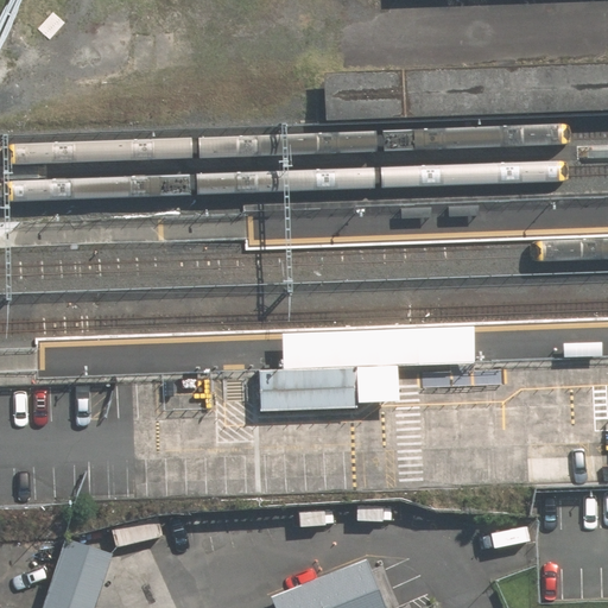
[(607,111),(607,65),(321,76),(323,121),(607,111)]
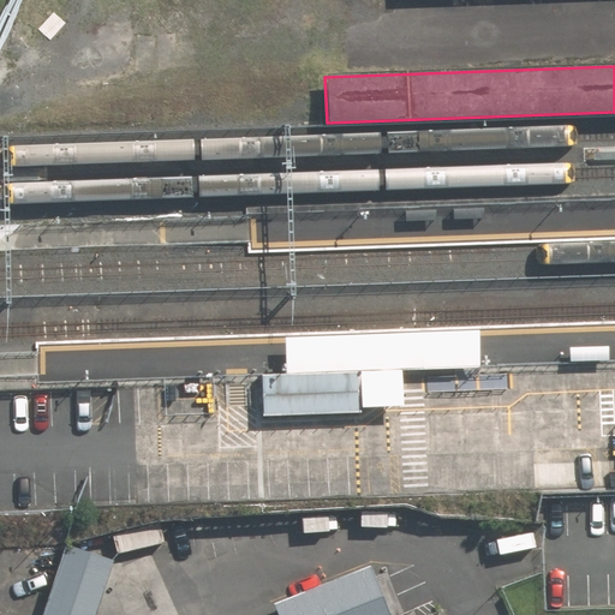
[(421,336),(284,340),(285,372),(285,378),(358,376),(362,377),(362,406),(401,405),(400,375),(422,374),(421,336)]
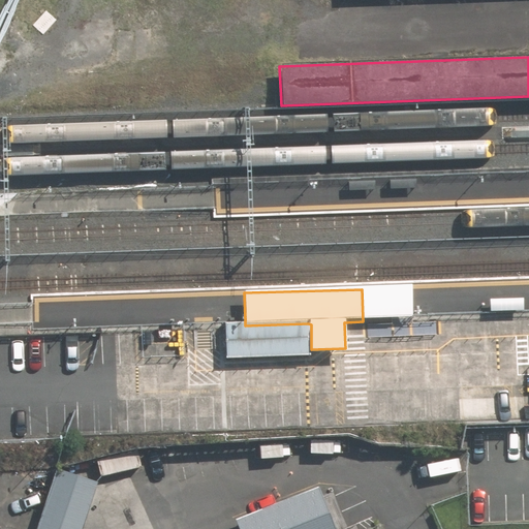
[(309,355),(308,323),(245,325),(245,320),(224,321),(225,359),(309,355)]
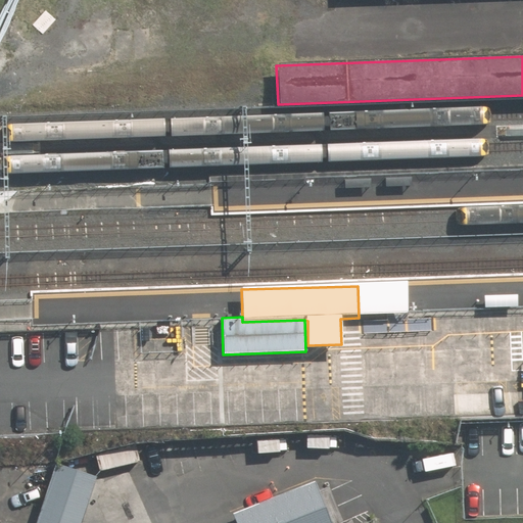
[(79,522),(96,475),(54,461),(31,522),(79,522)]
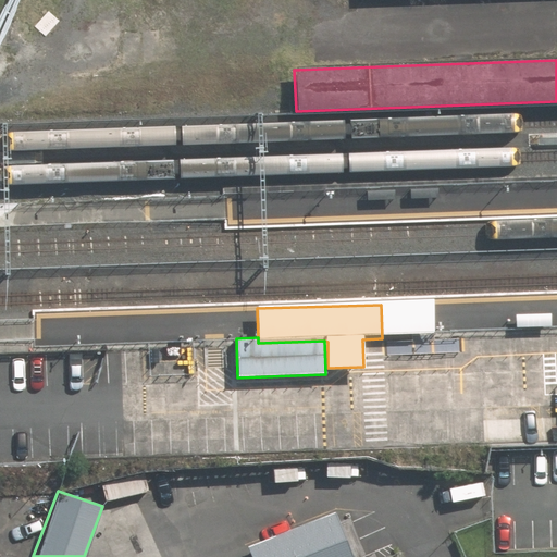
[(247,545),(251,556),(347,556),(331,514),(247,545)]
